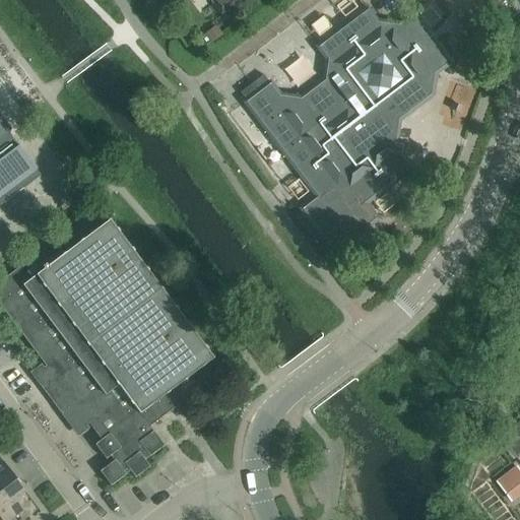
[(209,0),(212,3),(210,5),(219,18),(235,6),(234,4),(239,0),(209,0)]
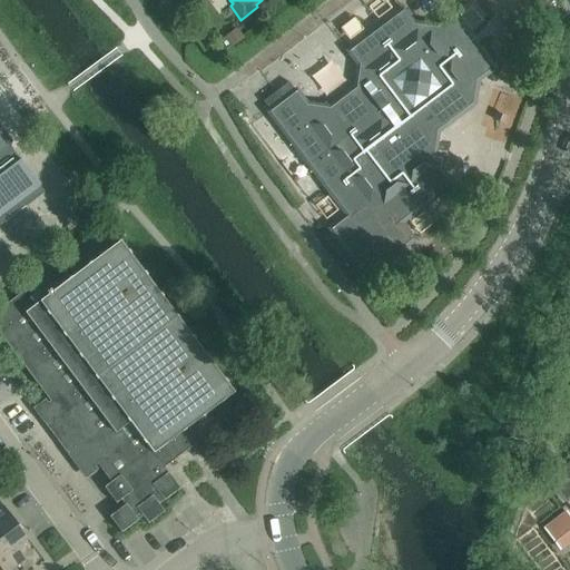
[(267,112),(347,217),(334,229),(366,273),(409,241),(397,225),(451,185),(440,172),(442,159),(429,157),(424,161),(414,149),(473,105),(477,81),(490,71),(449,17),(435,27),(412,25),(402,10),(347,51),(357,66),(355,88),(327,108),(306,105),(295,91),(287,82),(276,92),(283,101),(267,112)]
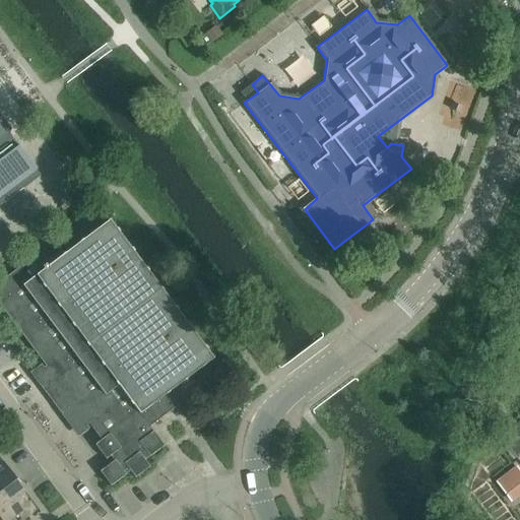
[(0,199),(3,197),(6,201),(40,176),(7,132),(11,130),(0,115),(0,199)]
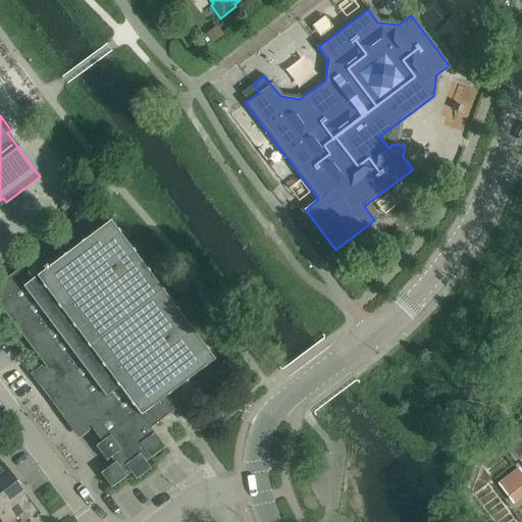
[(83,221),(57,241),(0,282),(0,307),(46,368),(43,370),(42,378),(46,382),(40,387),(62,417),(68,413),(79,426),(87,427),(89,425),(101,441),(95,447),(106,462),(110,459),(113,463),(99,474),(110,488),(131,474),(135,480),(150,469),(145,463),(164,448),(150,428),(207,385),(197,373),(213,361),(109,221),(93,233),(83,221)]
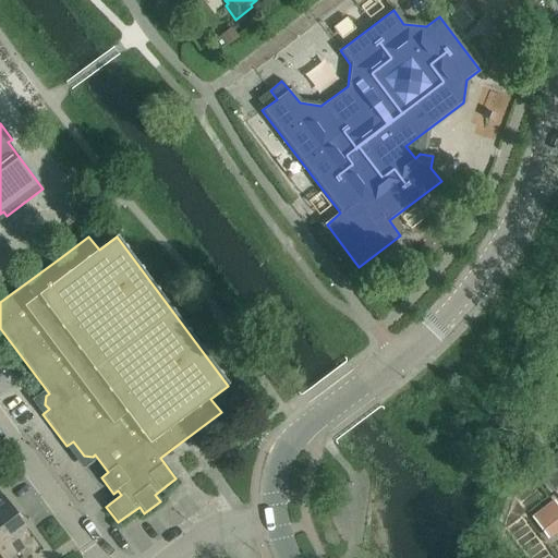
[(2,496),(0,497),(0,535),(14,555),(25,547),(15,535),(26,528),(2,496)]
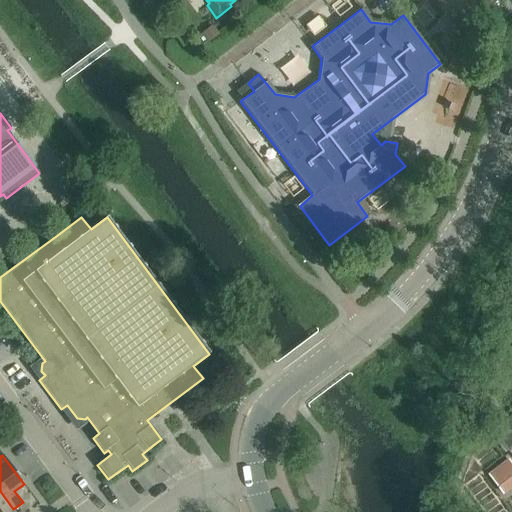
[(511,462),(507,455),(486,469),(502,493),(511,486),(511,462)]
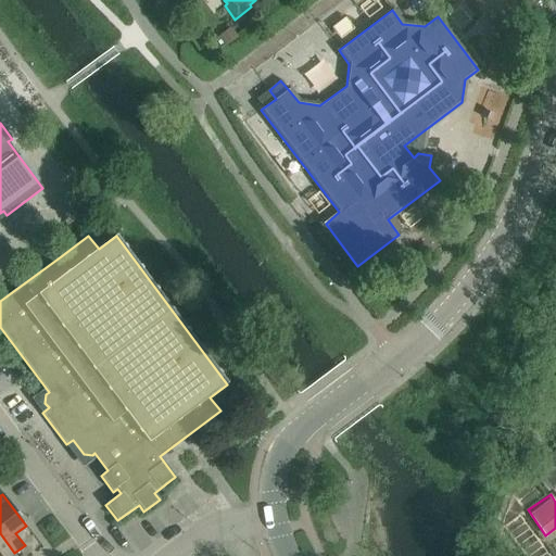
[(10,555),(14,553),(0,533),(0,554),(1,555),(10,555)]
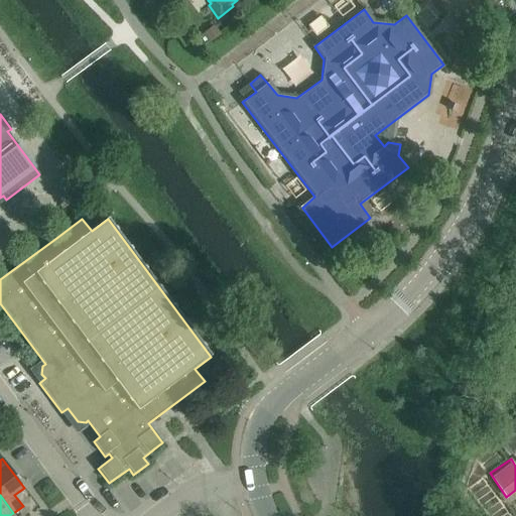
All buildings are outlined.
